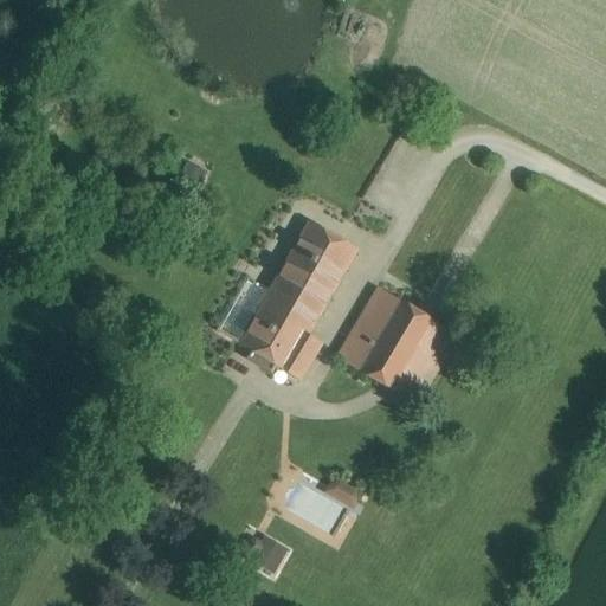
[(204,178),(186,169),(179,185),(197,193),(204,178)]
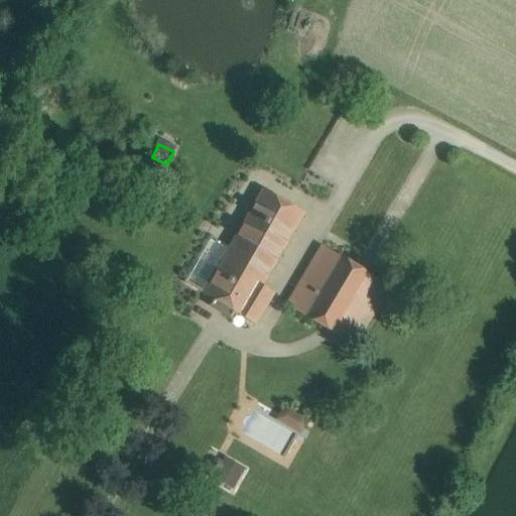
[(239,230),(228,250),(203,293),(255,326),(274,293),(262,286),(303,214),(262,190),(239,230)]
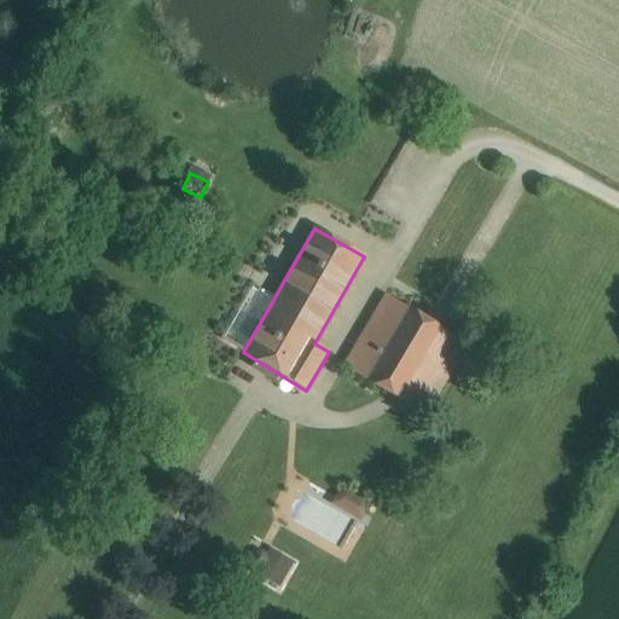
[(456,337),(385,295),(343,366),(414,408),(456,337)]
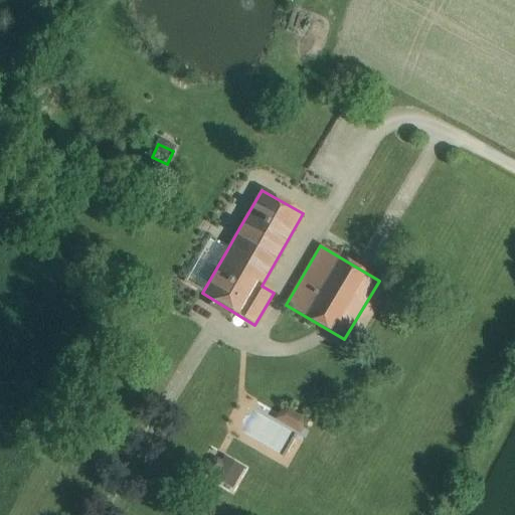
[(286,449),(294,430),(275,421),(278,412),(254,402),(242,431),(286,449)]
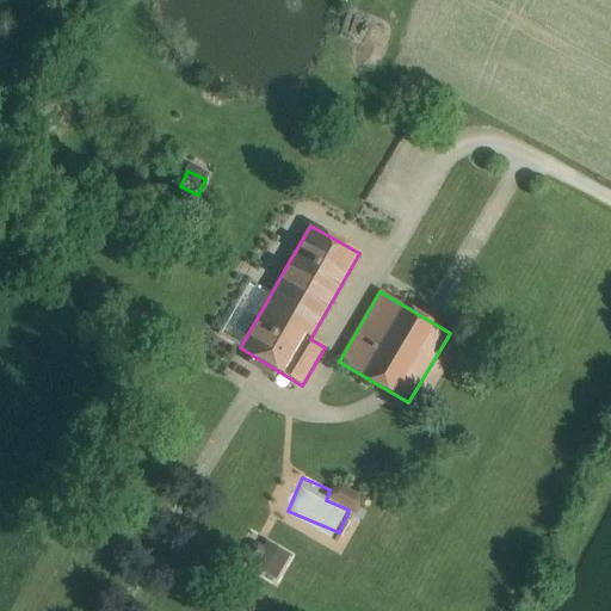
[(334,483),(327,499),(356,510),(362,494),(334,483)]
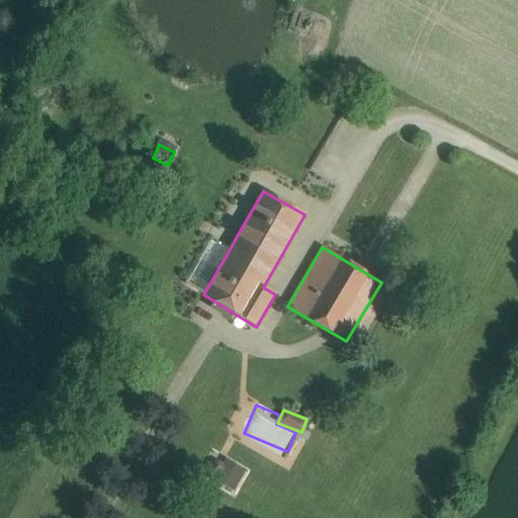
[(236,490),(245,475),(223,461),(213,478),(236,490)]
